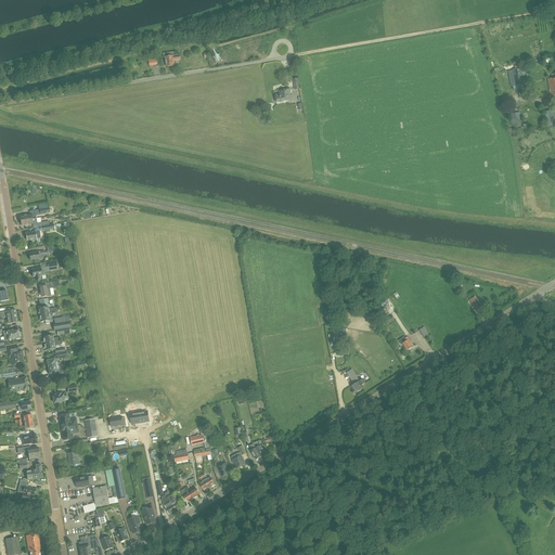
[(165,57),(167,67),(175,66),(173,61),(180,60),(179,55),(173,56),(173,52),(164,54),(164,57),(165,57)]
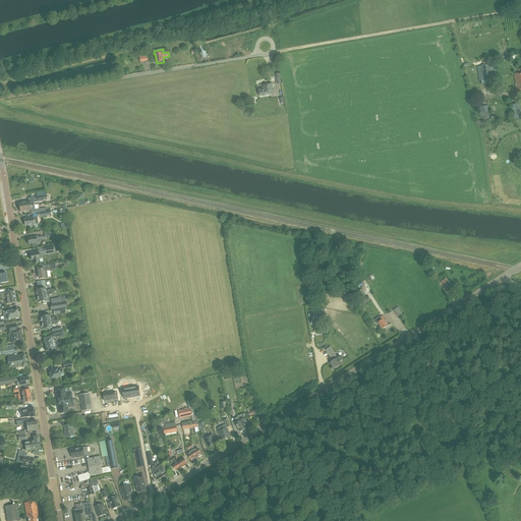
[(138,53),(140,62),(148,61),(147,52),(138,53)]
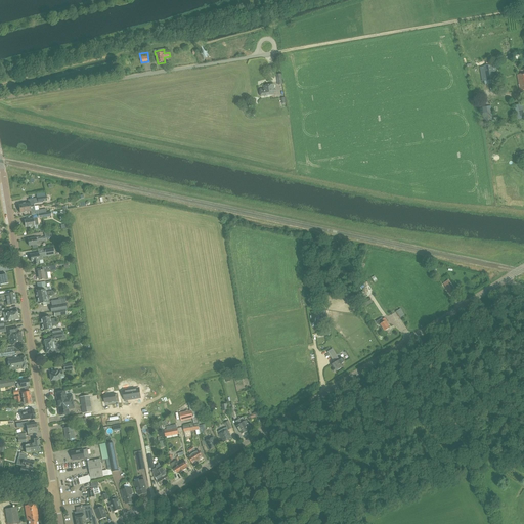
[(482,82),(483,86),(497,83),(497,79),(494,64),(492,64),(491,59),(483,61),(484,67),(479,67),(482,82)]
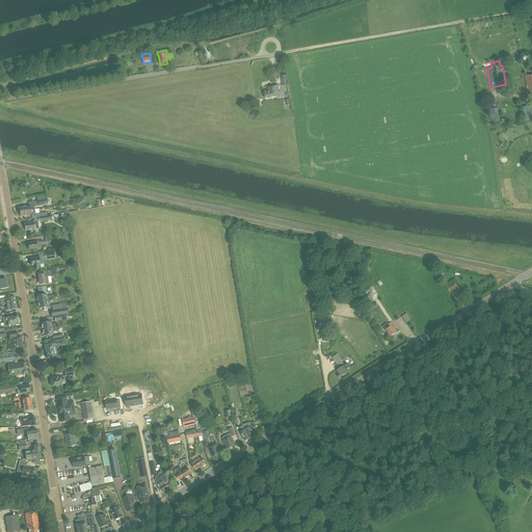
[(264,91),(265,98),(278,96),(277,85),(267,87),(268,90),(264,91)]
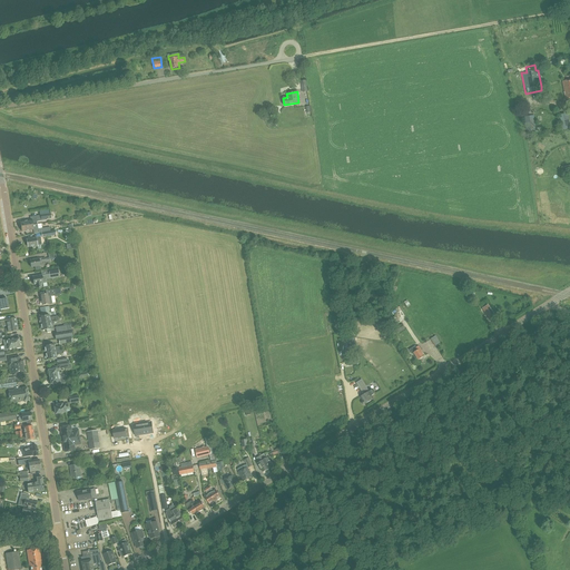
[(524,117),(527,134),(537,133),(533,115),(524,117)]
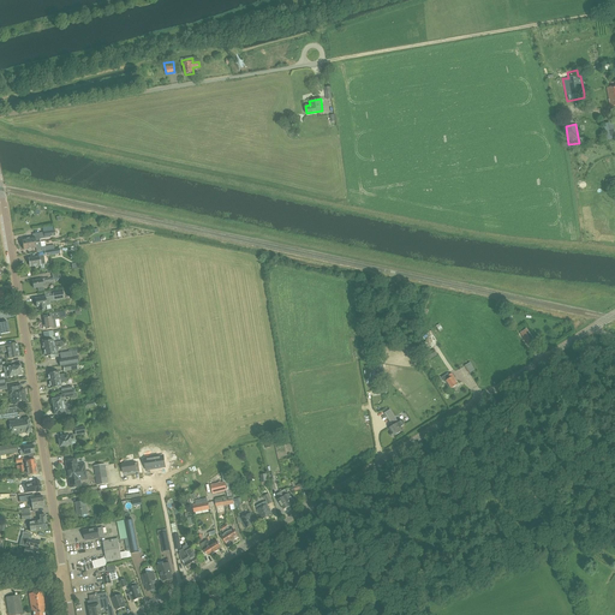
[(607,139),(614,138),(614,132),(614,124),(604,126),(607,139)]
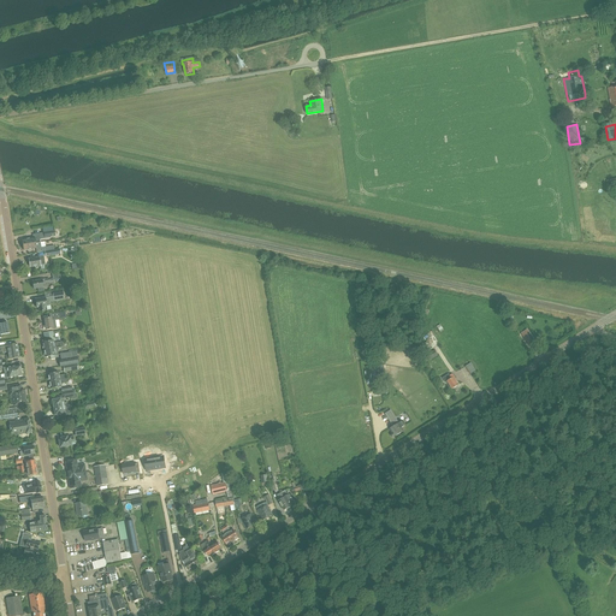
[(22,240),(23,246),(40,243),(40,240),(51,238),(51,237),(54,237),(53,231),(43,232),(33,235),(34,238),(22,240)]
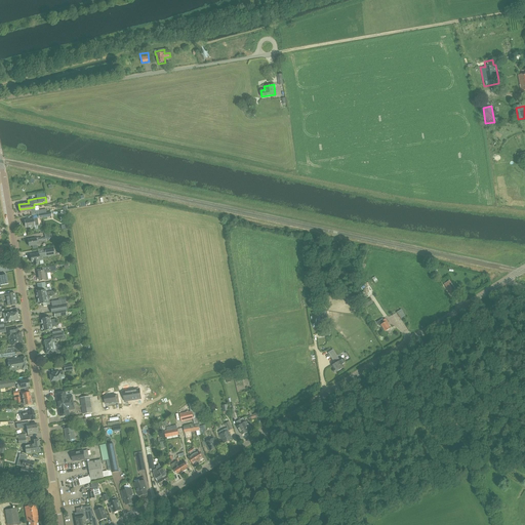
[(25,220),(26,228),(35,227),(34,226),(38,226),(37,218),(33,219),(25,220)]
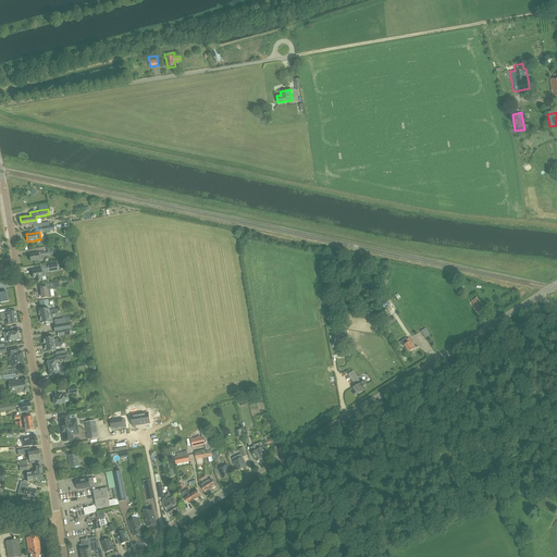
[(34,261),(34,264),(39,263),(39,260),(38,256),(45,256),(45,252),(29,255),(31,261),(34,261)]
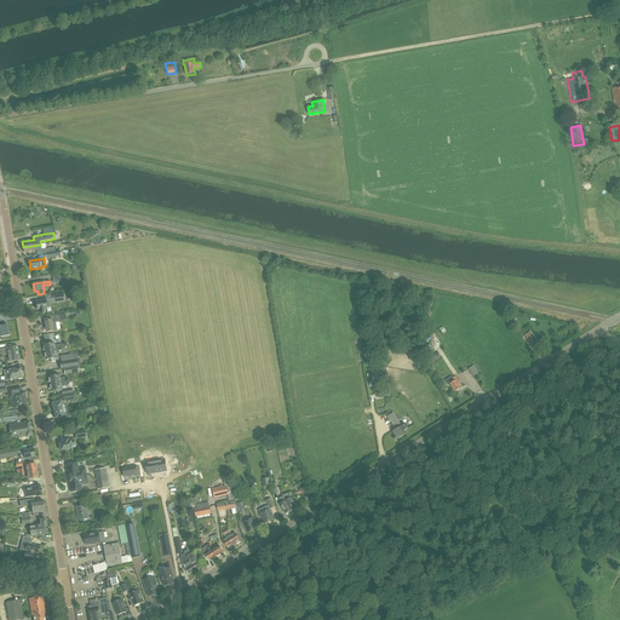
[(52,294),(52,299),(35,302),(36,310),(38,310),(39,315),(46,314),(46,313),(47,313),(46,309),(51,308),(50,304),(53,304),(64,302),(63,297),(63,292),(52,294)]
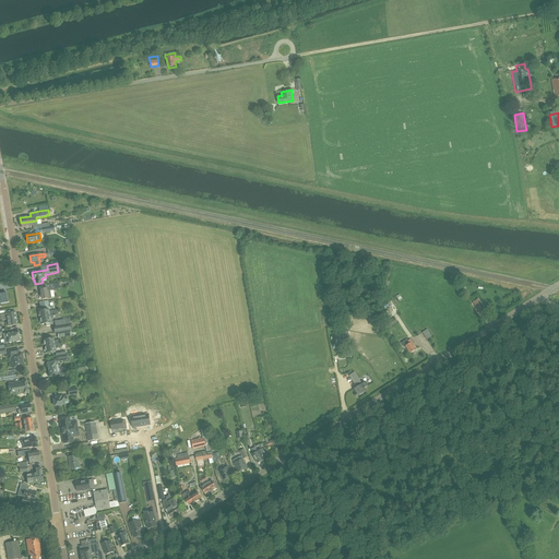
[(40,289),(42,300),(48,299),(48,298),(51,298),(50,290),(60,289),(59,283),(45,285),(46,288),(40,289)]
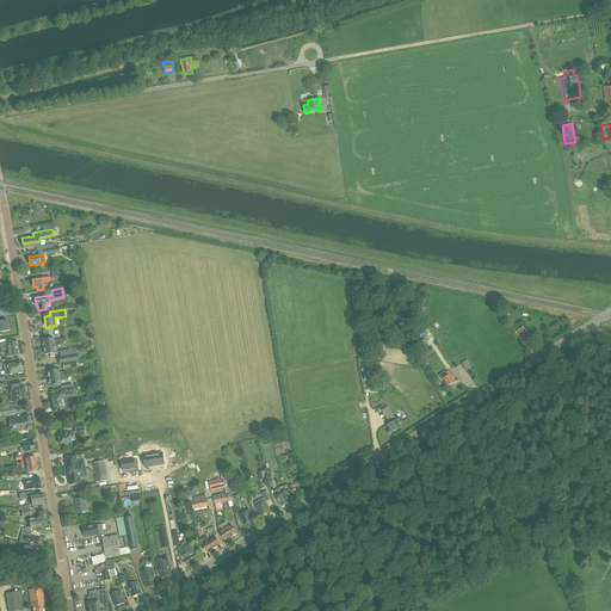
[(10,331),(8,320),(0,320),(0,334),(1,335),(0,332),(10,331)]
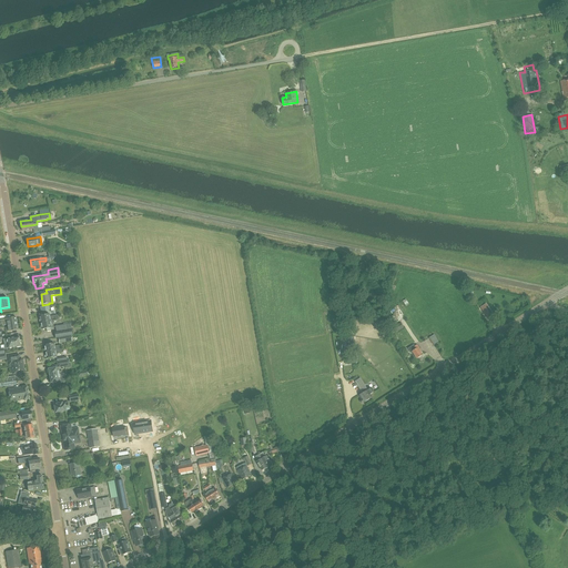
[(480,307),(487,318),(494,315),(486,304),(480,307)]
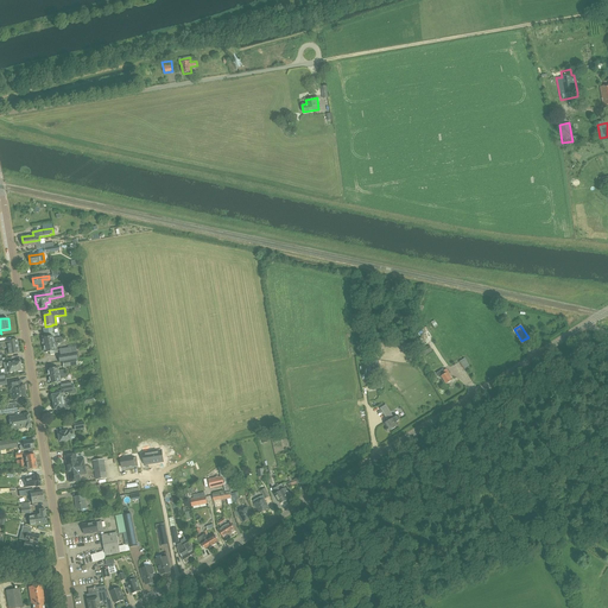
[(417,350),(420,356),(423,355),(424,356),(432,350),(429,346),(425,348),(424,346),(426,344),(425,344),(434,340),(426,327),(418,331),(422,337),(416,341),(418,343),(417,344),(419,349),(417,350)]
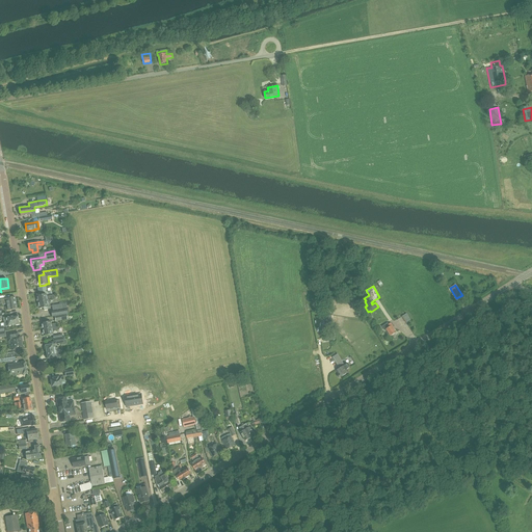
[(37,295),(38,302),(53,300),(54,299),(54,296),(53,295),(46,296),(46,294),(45,294),(43,294),(37,295)]
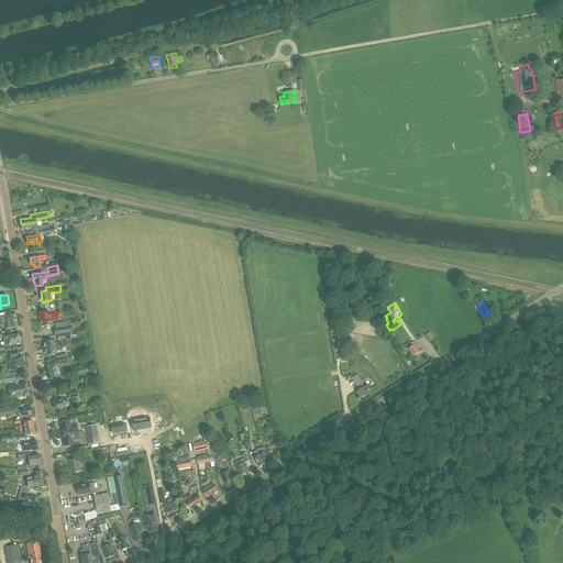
[(45,327),(46,329),(51,328),(50,326),(51,326),(50,321),(53,320),(56,320),(56,318),(41,320),(42,327),(45,327)]
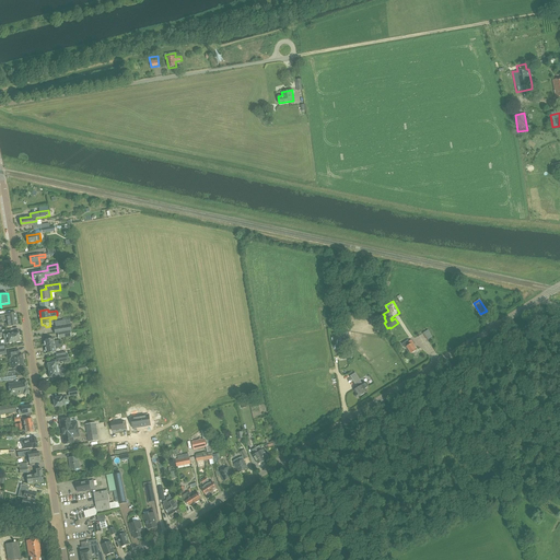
[(57,333),(70,330),(71,330),(70,325),(69,319),(55,322),(55,327),(53,327),(54,334),(57,333)]
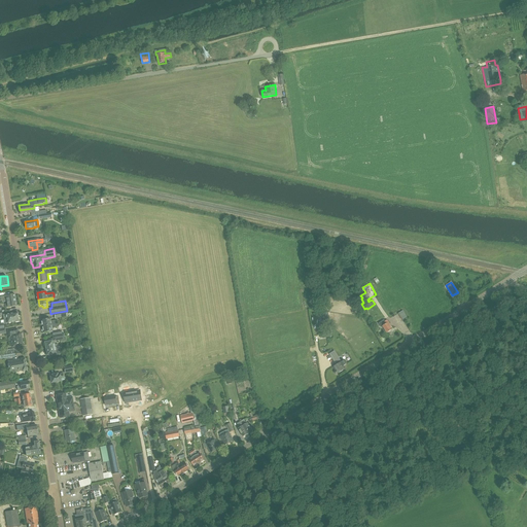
[(42,326),(57,323),(57,320),(49,321),(49,319),(48,317),(46,318),(46,319),(41,320),(42,326)]
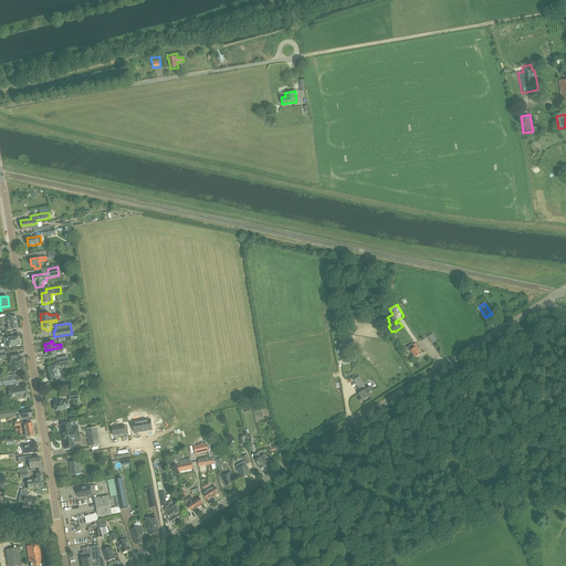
[(411,350),(415,357),(420,354),(418,350),(419,349),(416,344),(413,345),(412,344),(406,347),(409,353),(411,350)]
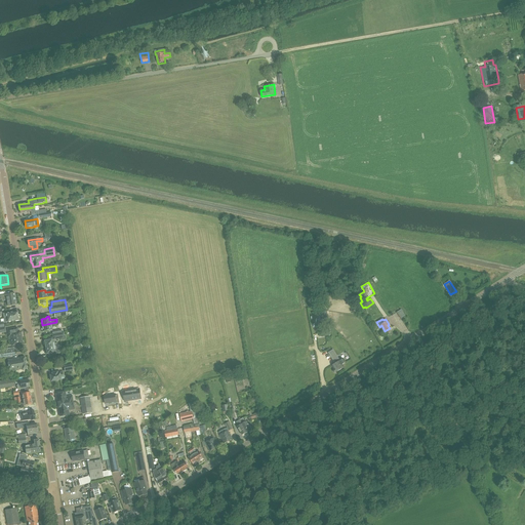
[(57,326),(56,322),(42,325),(43,331),(48,330),(49,331),(51,331),(51,330),(51,327),(57,326)]
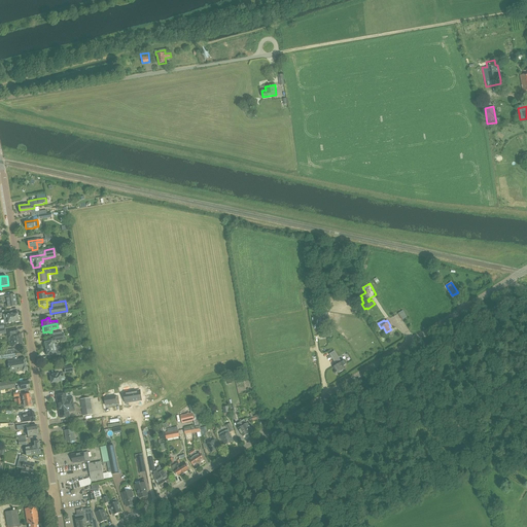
[(10,339),(11,341),(22,339),(21,334),(18,335),(18,329),(7,330),(8,339),(10,339)]
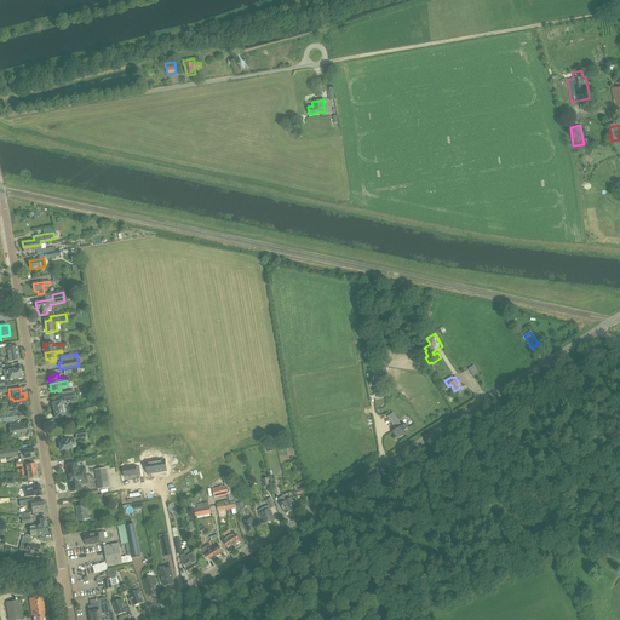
[(57,402),(52,403),(51,403),(52,406),(53,406),(53,411),(68,408),(68,405),(64,406),(63,401),(70,400),(72,402),(78,401),(76,396),(75,392),(62,395),(62,399),(57,400),(57,402)]
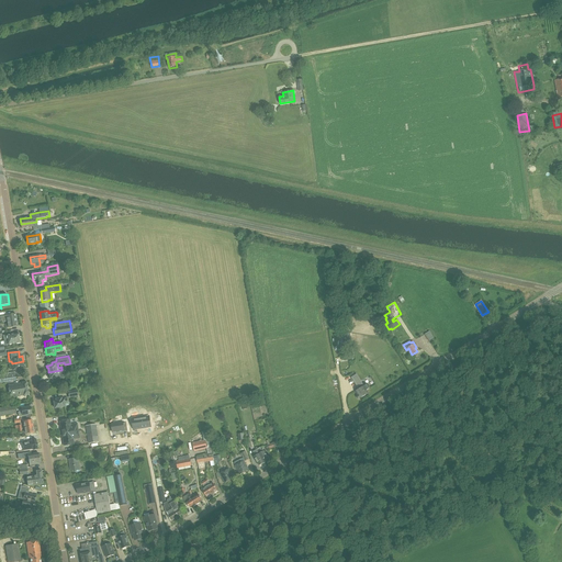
[(12,363),(13,370),(20,369),(19,368),(24,367),(23,361),(12,363)]
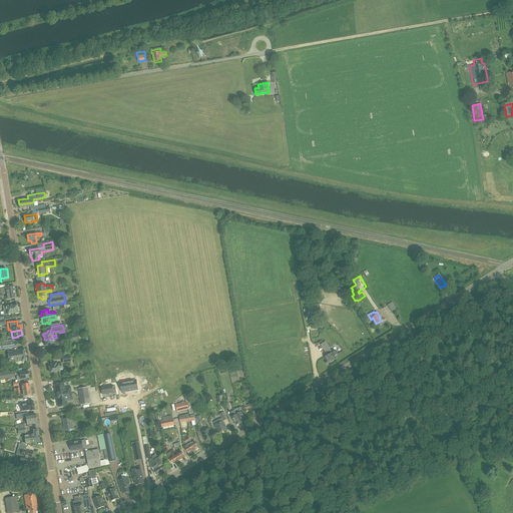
[(44,340),(45,346),(52,345),(52,344),(54,344),(53,341),(56,340),(56,338),(44,340)]
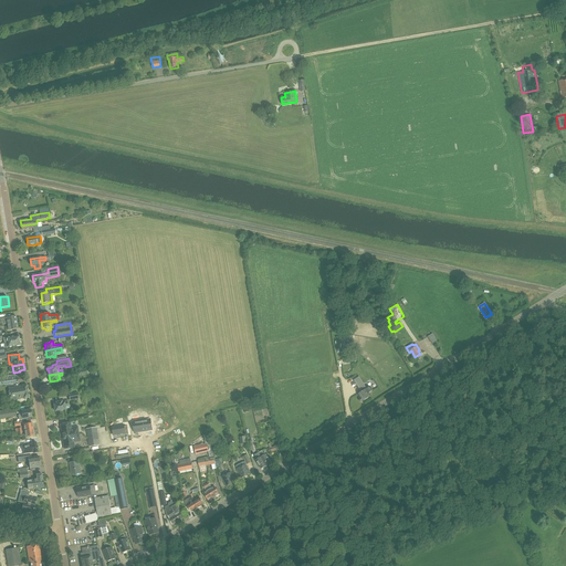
[(360,389),(357,391),(358,394),(359,397),(358,398),(357,399),(358,401),(360,401),(362,400),(363,401),(370,396),(369,394),(373,390),(370,387),(366,389),(360,380),(356,383),(360,389)]
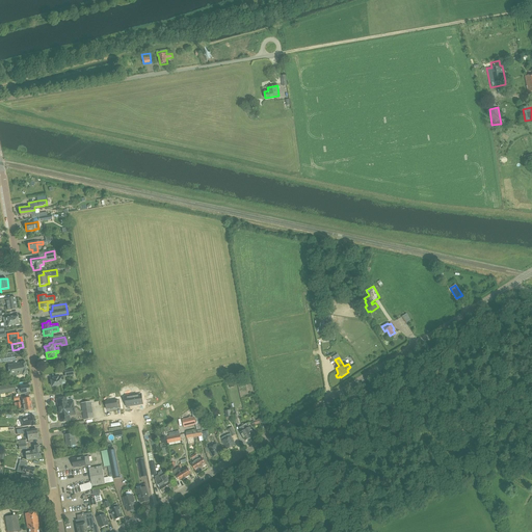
[(7,365),(9,376),(27,374),(25,362),(7,365)]
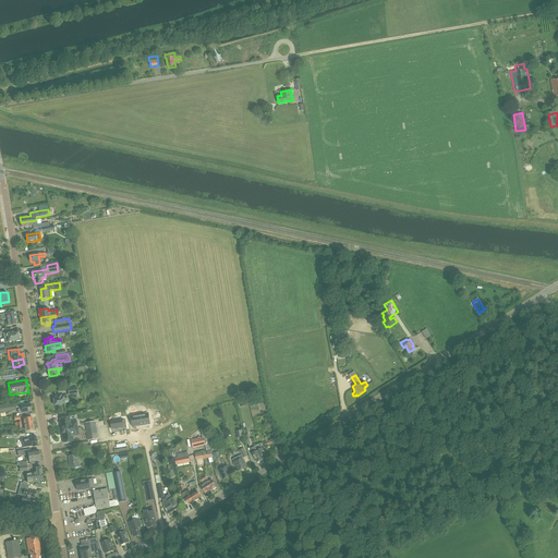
[(366,391),(365,392),(358,397),(362,403),(371,397),(366,391)]
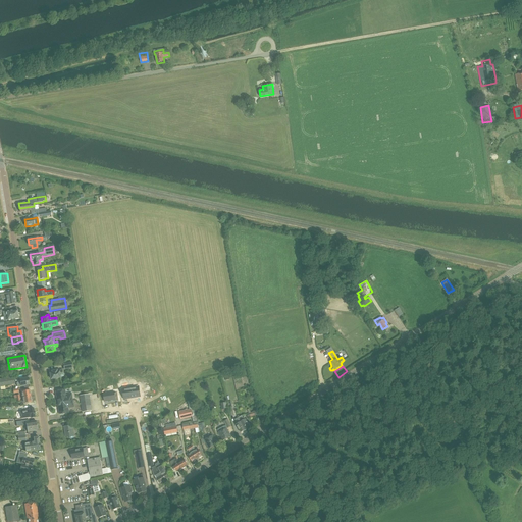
[(0,378),(0,386),(15,384),(13,377),(0,378)]
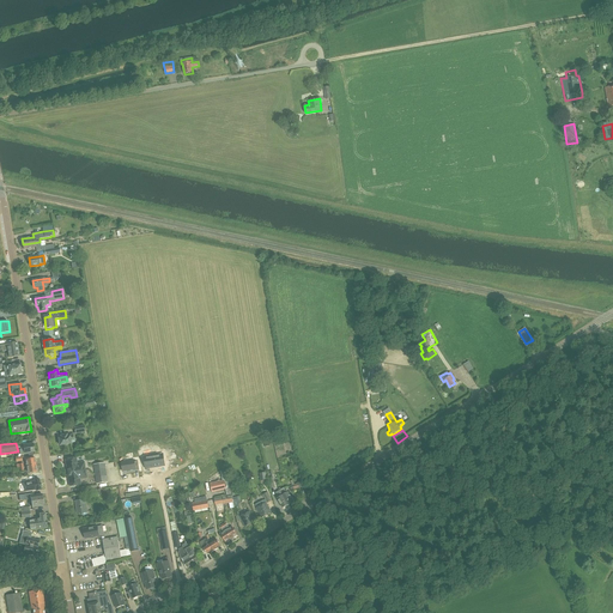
[(28,454),(28,455),(35,454),(34,451),(32,443),(23,444),(23,445),(20,445),(20,449),(19,450),(20,455),(28,454)]
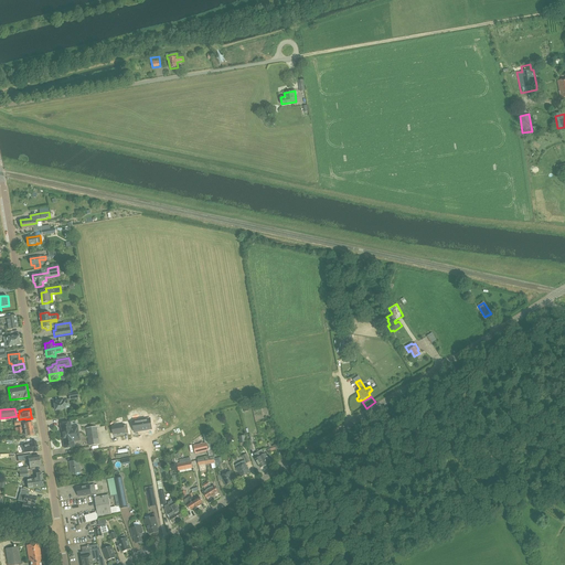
[(150,418),(135,422),(137,432),(152,428),(150,418)]
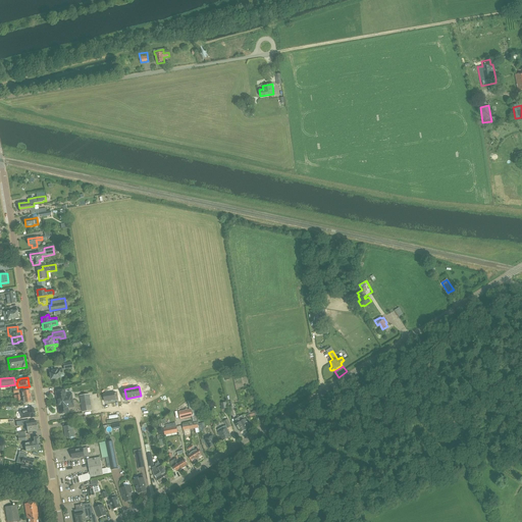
[(54,392),(56,403),(71,401),(70,396),(67,396),(67,394),(64,395),(63,389),(59,390),(59,389),(58,389),(55,389),(55,390),(55,392),(54,392)]
